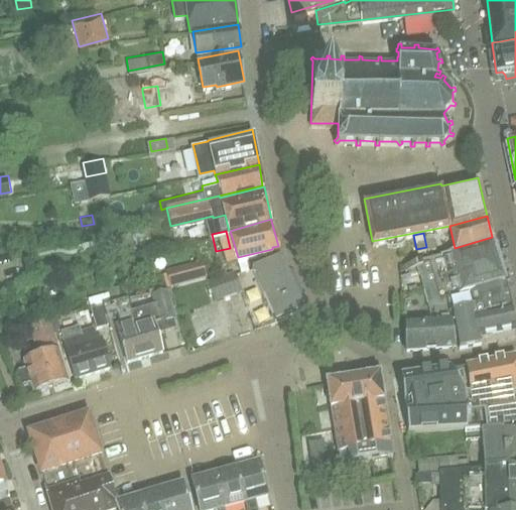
[(423,284),(427,300),(431,299),(432,292),(439,290),(440,297),(446,296),(479,285),(505,278),(492,237),(455,248),(401,263),(400,268),(416,263),(418,271),(424,269),(428,283),(423,284)]
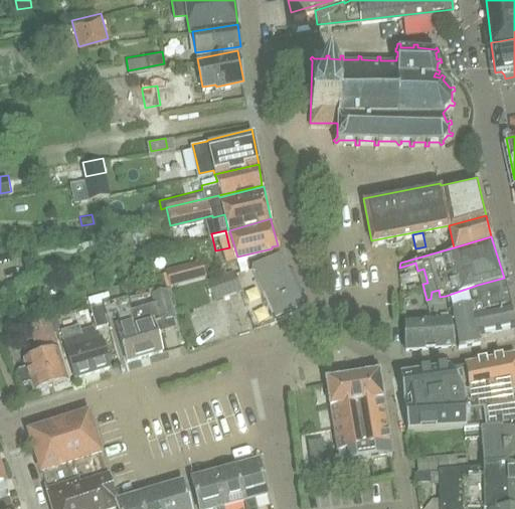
[(275,318),(304,306),(281,252),(251,266),(275,318)]
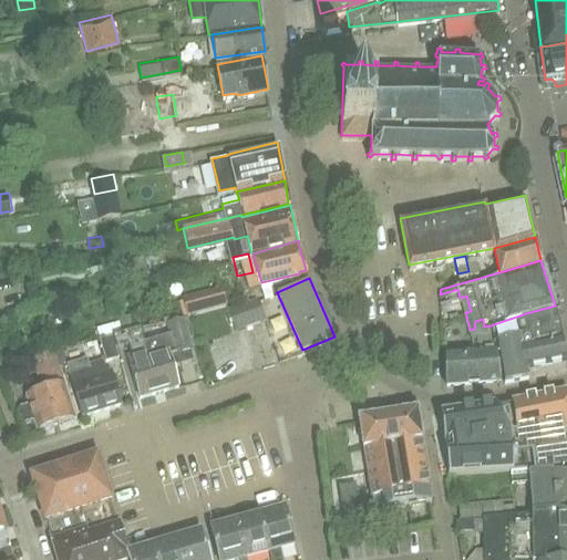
[(187,312),(226,300),(222,282),(182,293),(187,312)]
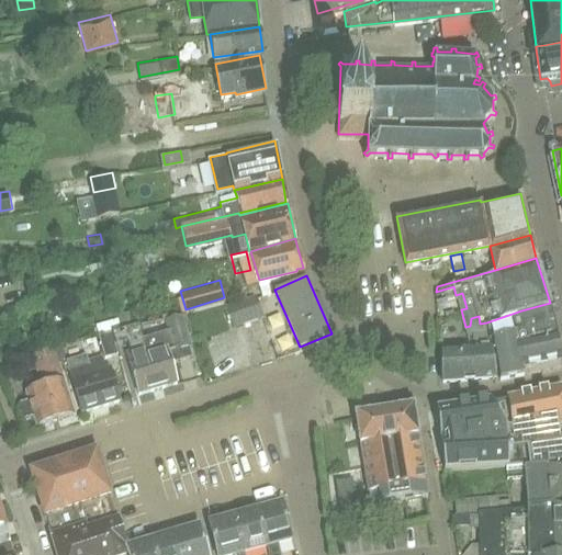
[(225,302),(234,324),(265,313),(257,294),(256,295),(255,292),(225,302)]
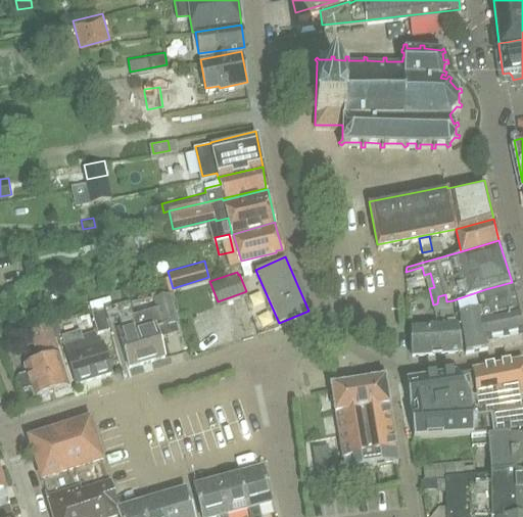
[(453,300),(461,342),(464,342),(465,348),(487,345),(484,336),(522,328),(512,282),(485,289),(453,300)]
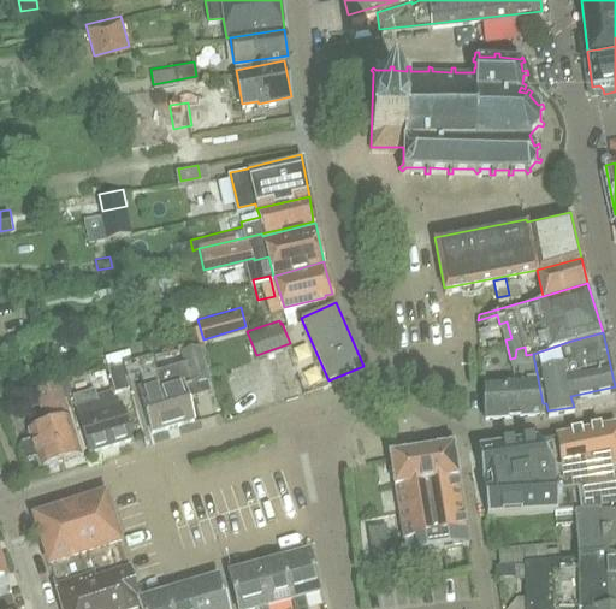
[(160,368),(173,423),(194,417),(184,380),(191,378),(191,380),(208,376),(199,343),(182,348),(185,360),(160,368)]
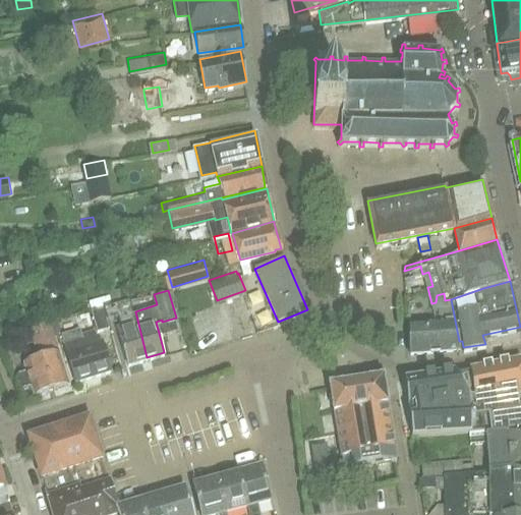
[(436,302),(431,303),(436,319),(410,321),(410,351),(459,347),(458,341),(459,341),(451,299),(445,300),(444,293),(437,295),(436,302)]
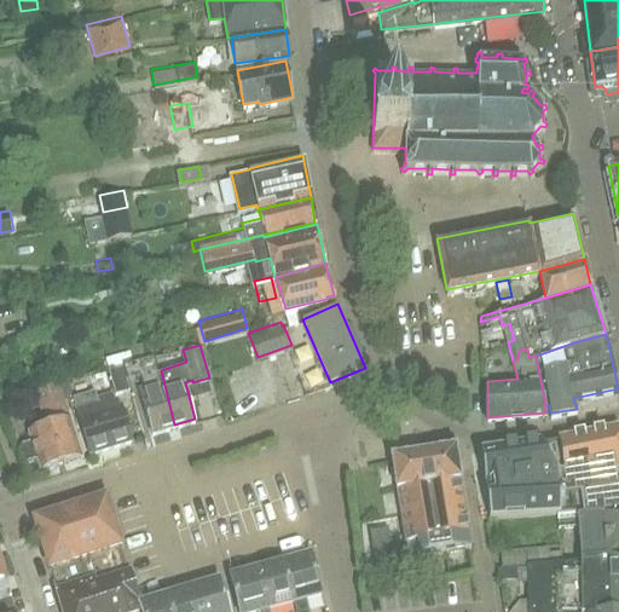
[(127,359),(129,371),(138,369),(143,382),(138,384),(152,431),(174,425),(161,370),(157,370),(152,352),(127,359)]
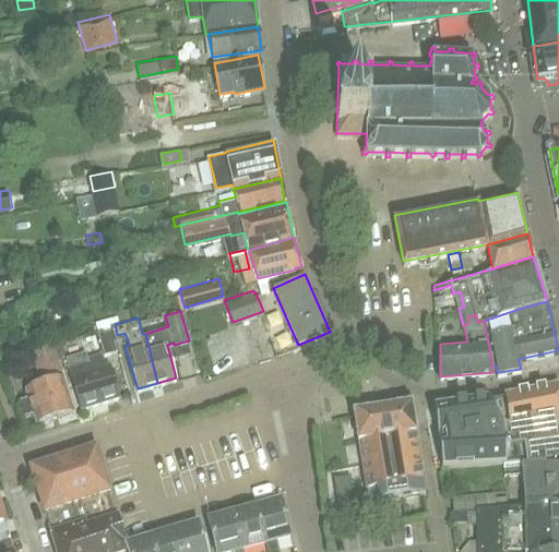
[(117,335),(115,324),(98,330),(104,351),(117,348),(114,335),(117,335)]
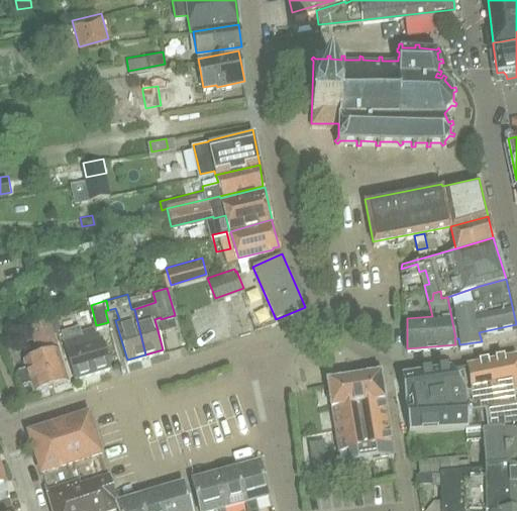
[(57,347),(47,317),(30,323),(39,352),(24,358),(26,366),(18,369),(22,383),(30,380),(33,388),(35,387),(38,389),(44,387),(46,384),(68,378),(59,347),(57,347)]
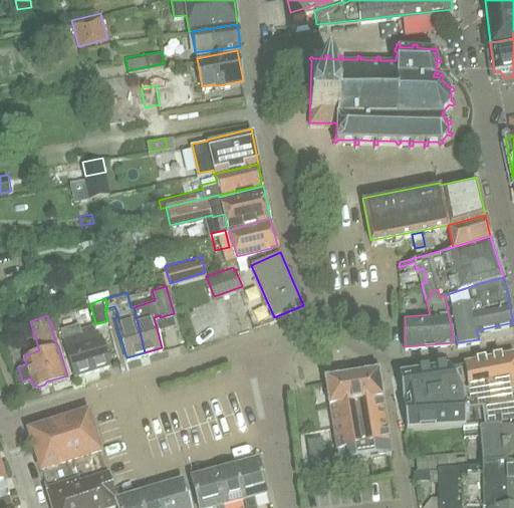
[(78,321),(60,326),(75,373),(108,362),(99,333),(95,334),(92,324),(80,328),(78,321)]
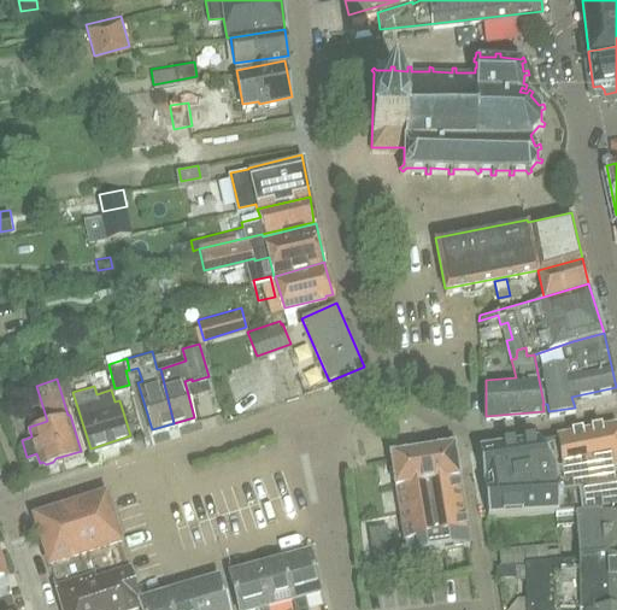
[(577,511),(616,505),(616,420),(556,433),(556,437),(539,439),(538,438),(477,447),(487,515),(553,510),(576,508),(577,511)]
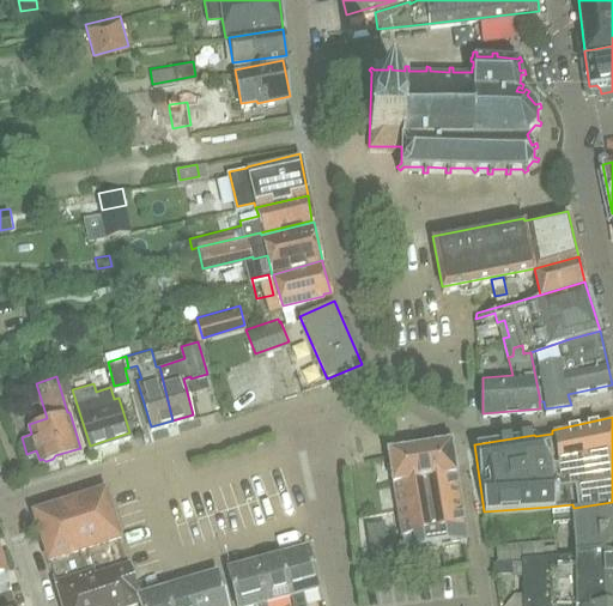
[(463,521),(450,440),(388,449),(401,533),(402,532),(405,547),(466,537),(463,521)]
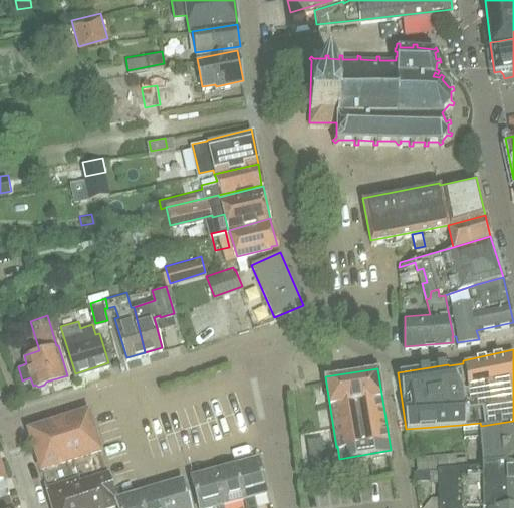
[(115,507),(114,505),(112,497),(115,496),(89,416),(80,412),(27,429),(53,507),(115,507)]
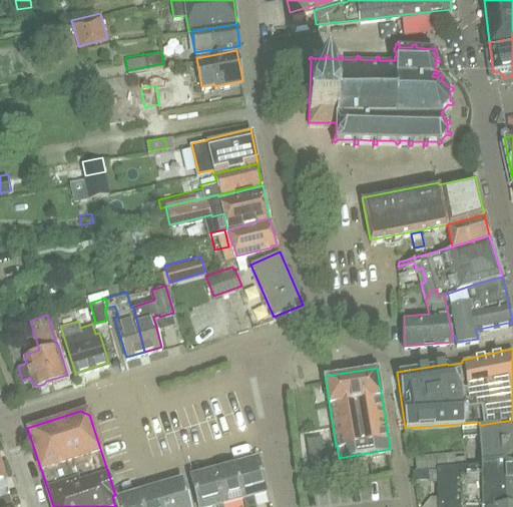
[(479,422),(460,424),(463,433),(481,432),(482,460),(482,461),(512,458),(512,420),(480,425),(479,422)]
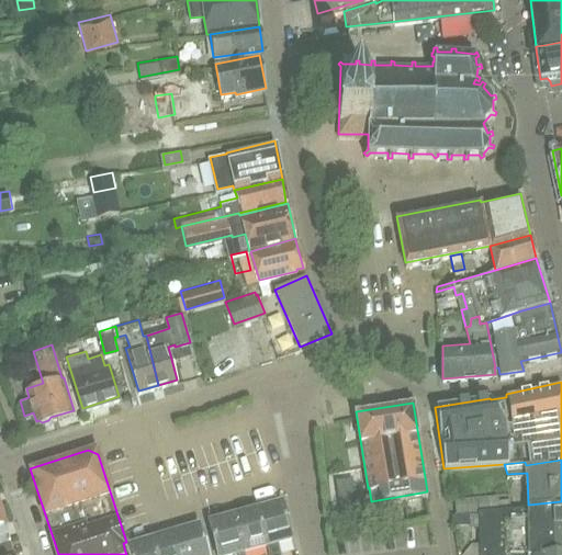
[(292,536),(282,500),(279,500),(276,499),(269,500),(268,503),(258,507),(268,543),(266,543),(269,554),(279,554),(276,541),(292,536)]
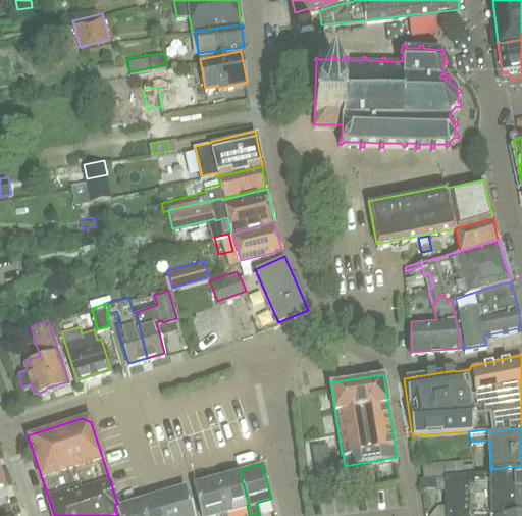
[(521,510),(521,466),(490,469),(446,473),(447,515),(469,515),(514,511),(521,510)]
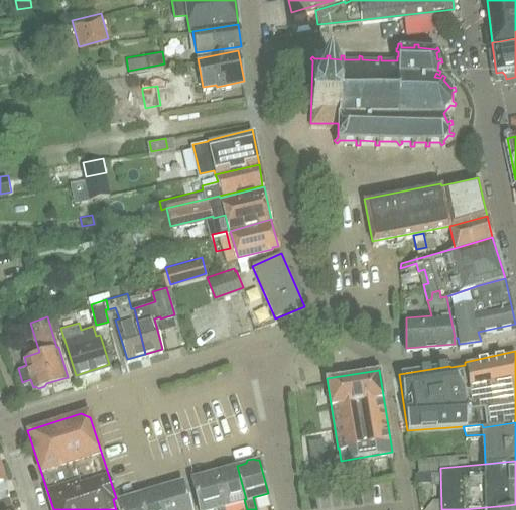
[(0,496),(9,494),(4,478),(0,465),(0,496)]
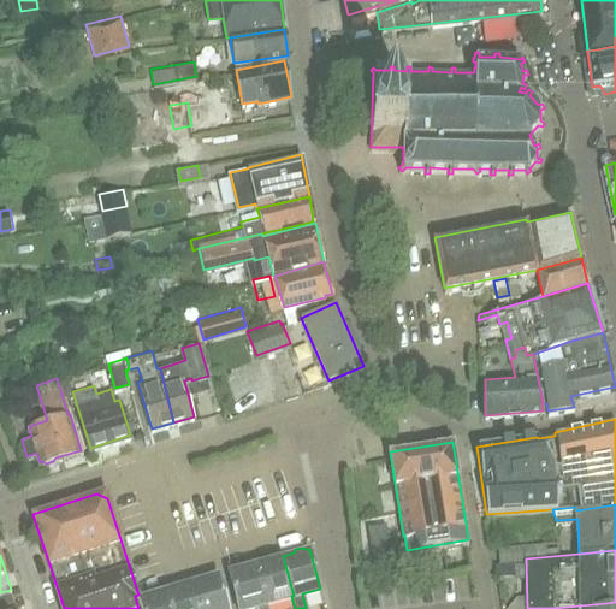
[(267,602),(291,596),(294,596),(283,556),(279,556),(276,555),(268,556),(267,560),(256,562),(267,602)]
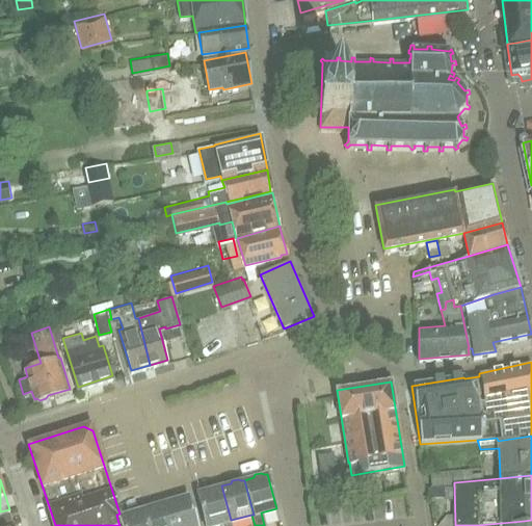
[(231,525),(230,521),(231,520),(221,485),(211,489),(208,488),(201,490),(198,493),(197,493),(206,525),(209,525),(220,523),(220,525),(231,525)]
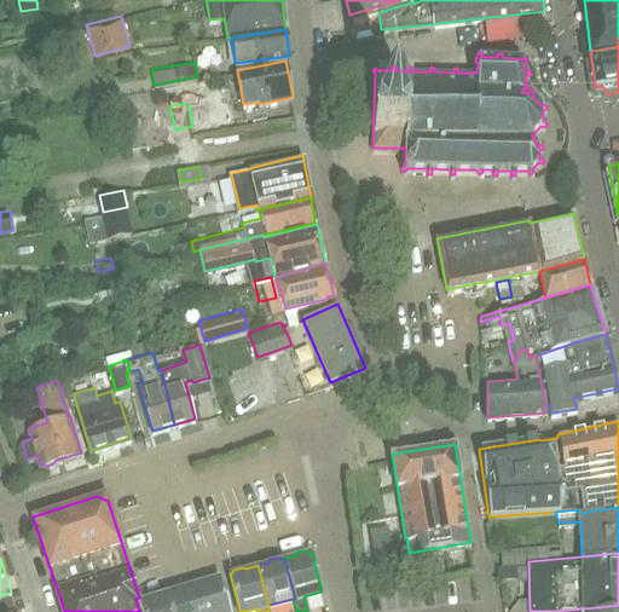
[(192,584),(201,611),(230,611),(219,577),(217,577),(213,576),(206,577),(204,581),(192,584)]
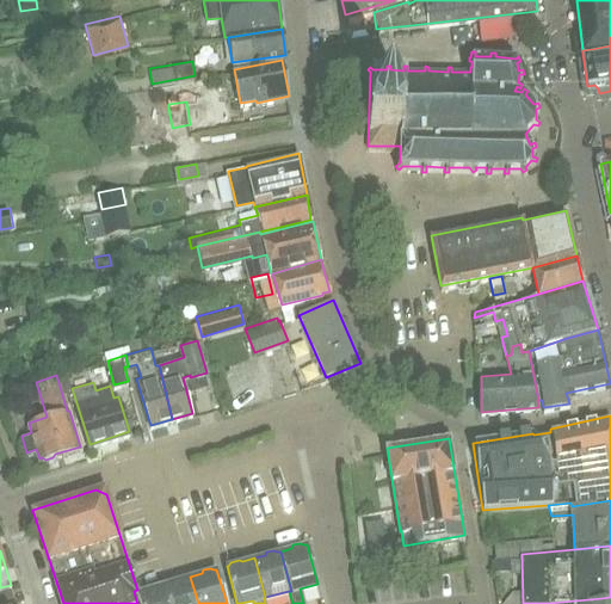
[(198,603),(190,577),(178,580),(176,579),(168,580),(166,584),(165,585),(170,603),(198,603)]
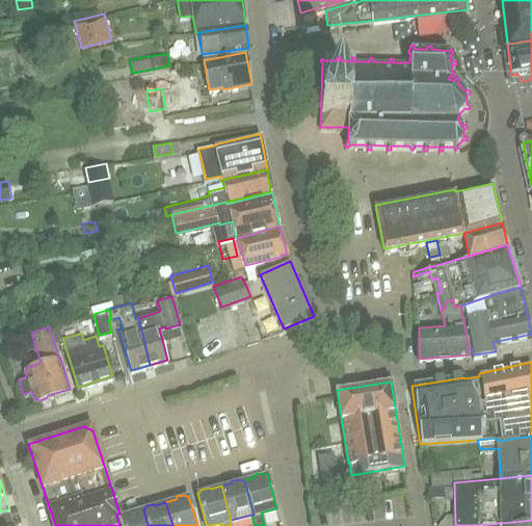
[(122,525),(148,525),(143,509),(133,513),(130,510),(124,513),(122,516),(120,517),(122,525)]
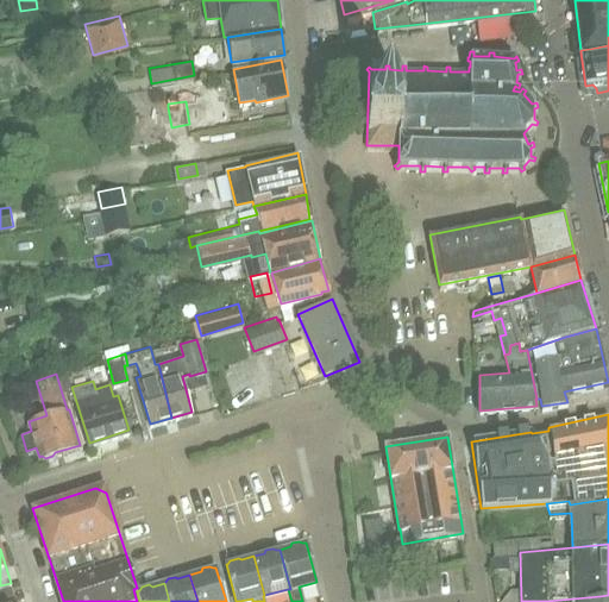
[(12,587),(0,590),(0,599),(14,595),(12,587)]
